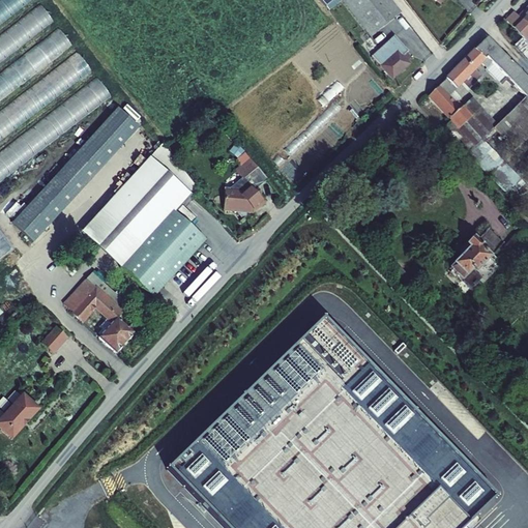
[(0,0),(0,195),(121,100),(41,0),(0,0)]
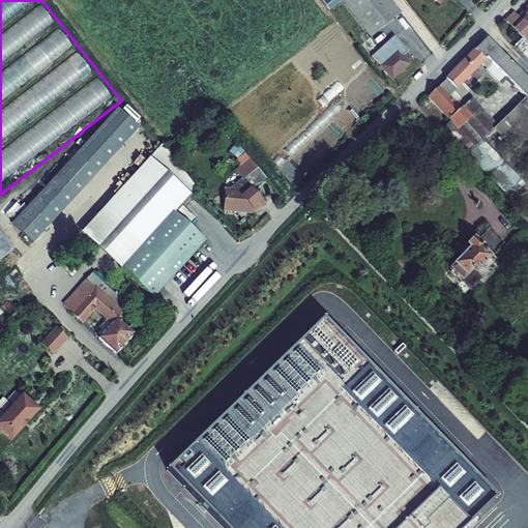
[(400,12),(390,0),(324,0),(331,9),(342,0),(344,0),(372,35),(400,12)]
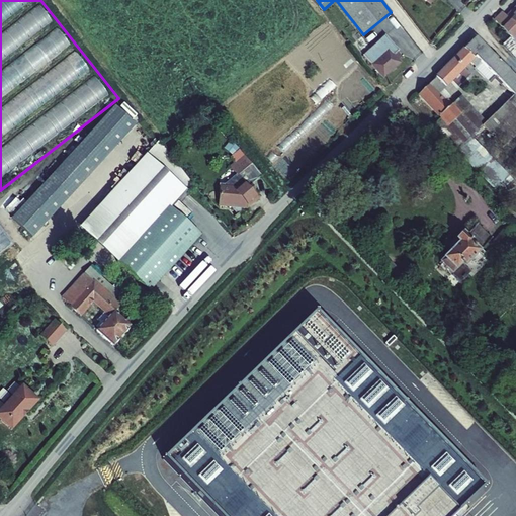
[(505,8),(497,15),(504,22),(512,15),(505,8)]
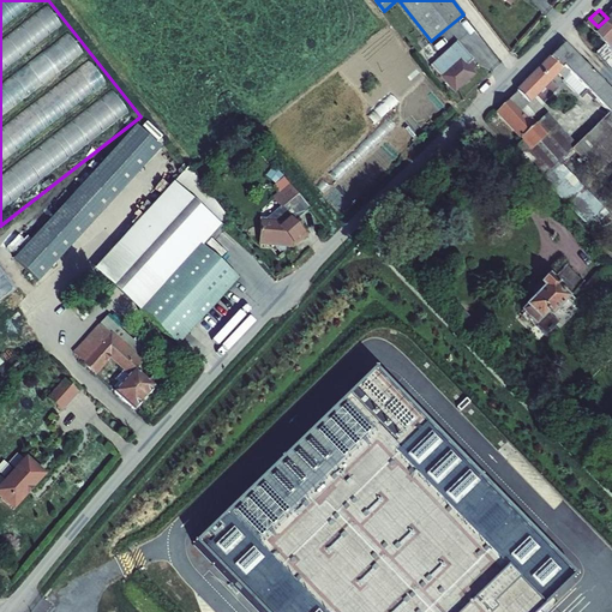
[(611,13),(607,18),(598,27),(611,42),(611,13)]
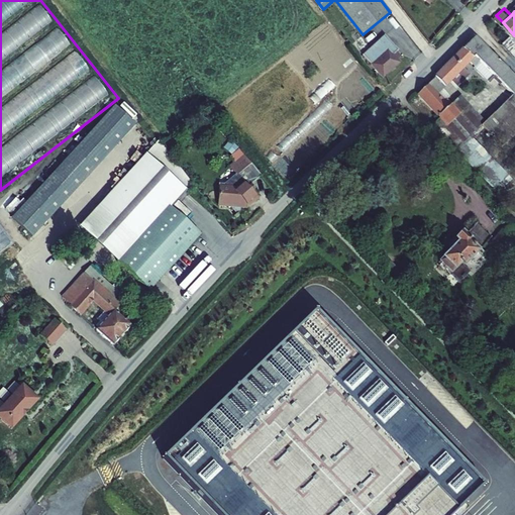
[(392,26),(369,45),(379,58),(378,58),(388,71),(406,56),(399,48),(405,43),(392,26)]
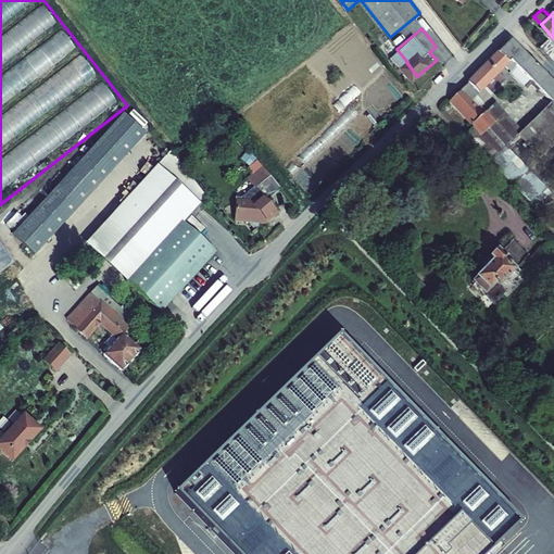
[(521,134),(517,129),(512,135),(501,122),(505,116),(494,105),(486,114),(473,100),(512,60),(553,101),(553,77),(513,36),(506,43),(453,100),(462,111),(502,153),(521,134)]
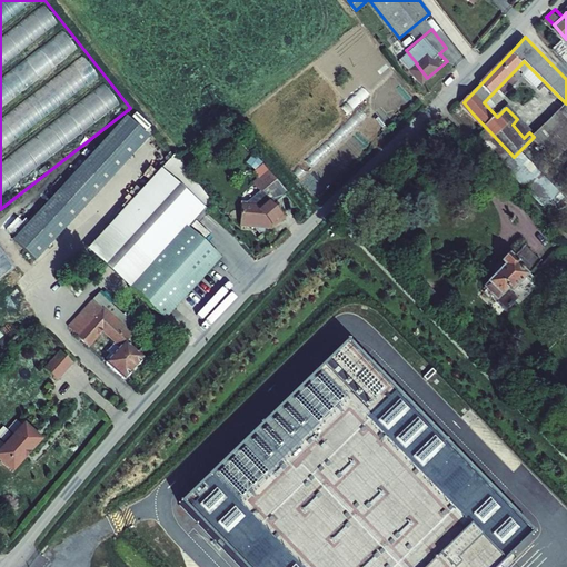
[(365,86),(347,103),(352,109),(370,92),(365,86)]
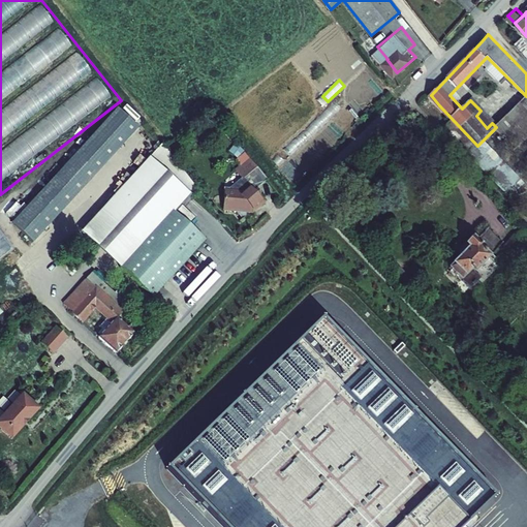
[(121,100),(13,221),(34,240),(140,124),(121,100)]
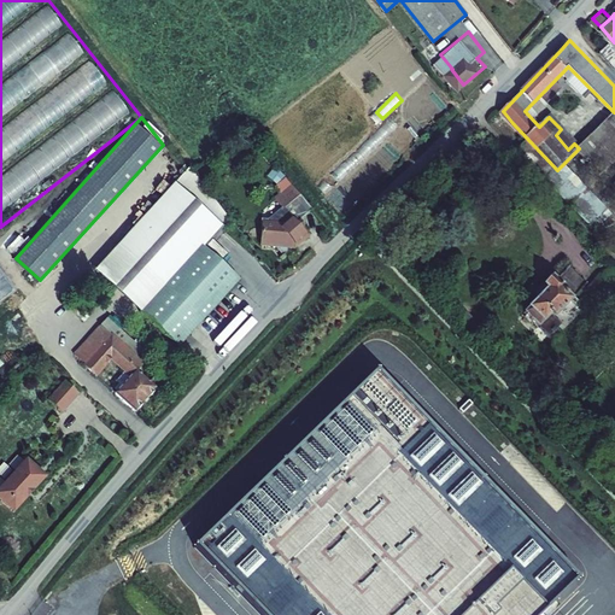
[(614,138),(614,123),(610,118),(579,148),(591,162),(608,144),(610,146),(614,142),(614,138)]
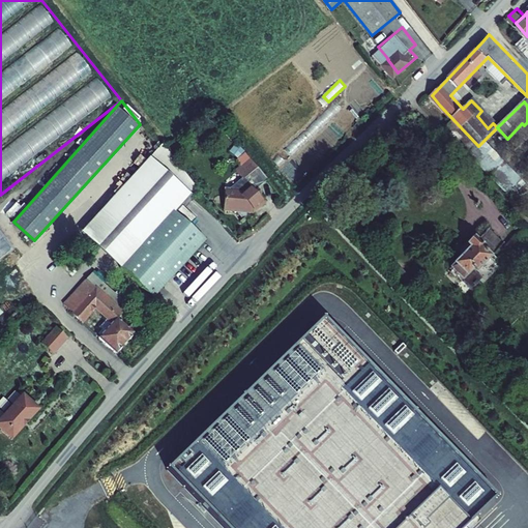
[(478,146),(440,106),(434,111),(472,152),(478,146)]
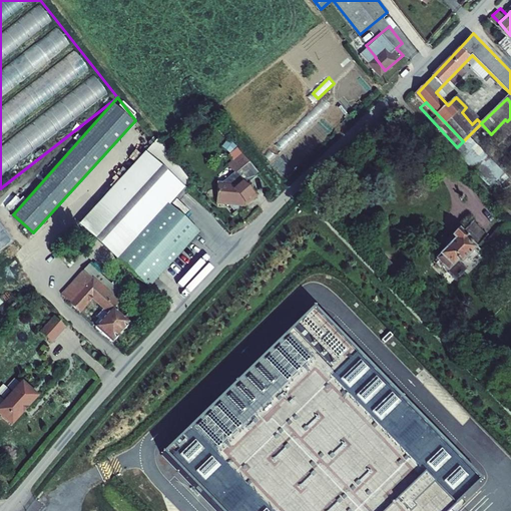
[(192,180),(158,137),(145,150),(186,187),(192,180)]
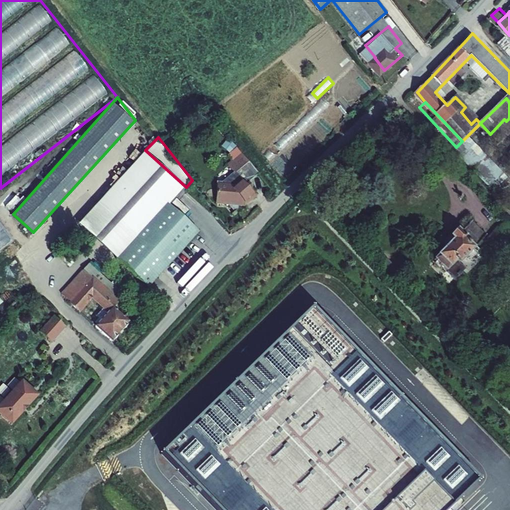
[(186,187),(145,150),(100,200),(138,235),(118,257),(149,285),(200,230),(170,203),(186,187)]
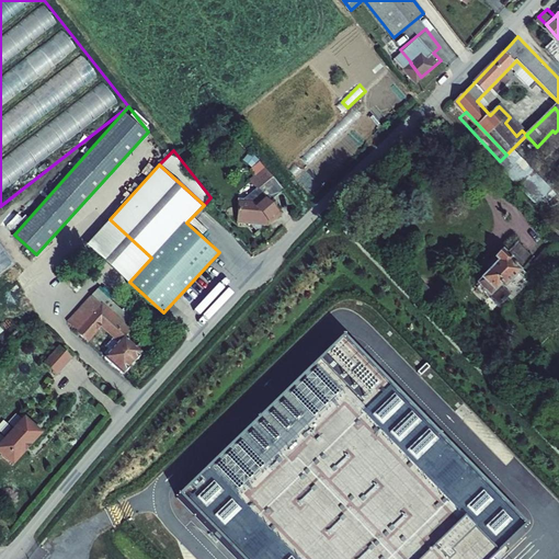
[(274,198),(285,189),(266,166),(251,179),(258,186),(243,198),(238,198),(239,220),(252,220),(261,228),(264,226),(264,221),(270,221),(281,213),(278,209),(282,207),(274,198)]
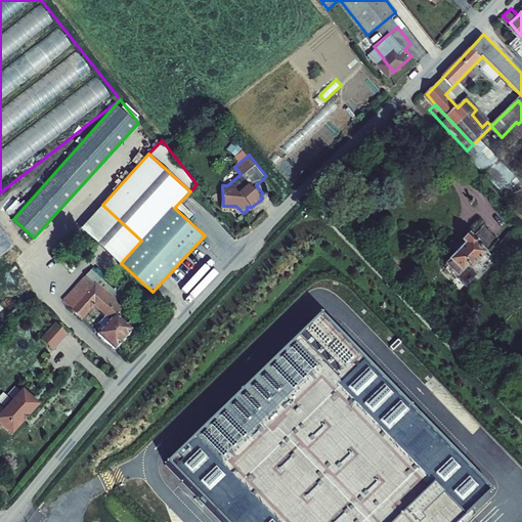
[(82,228),(103,248),(121,263),(141,241),(102,205),(82,228)]
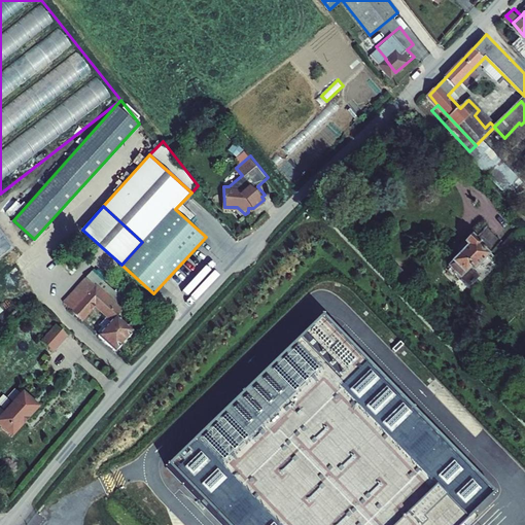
[(0,256),(15,245),(0,224),(0,256)]
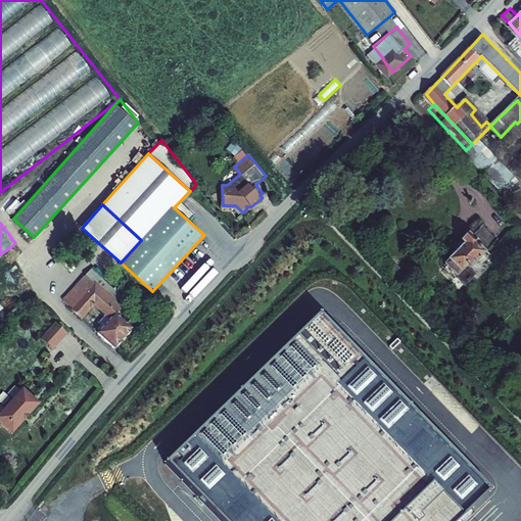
[(466,246),(447,265),(462,278),(472,269),(474,270),(502,243),(487,228),(476,238),(473,234),(463,243),(466,246)]
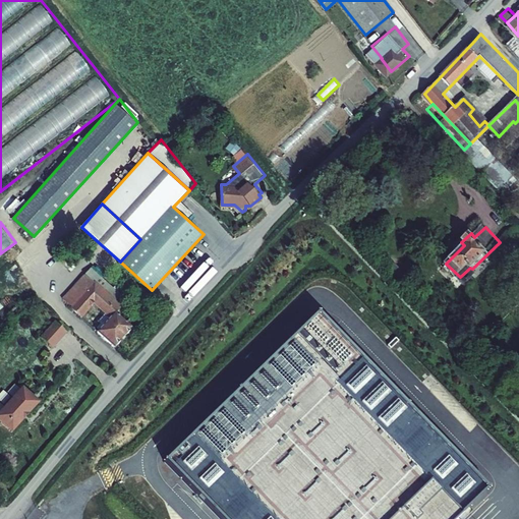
[(107,311),(122,295),(91,267),(63,298),(82,315),(96,301),(107,311)]
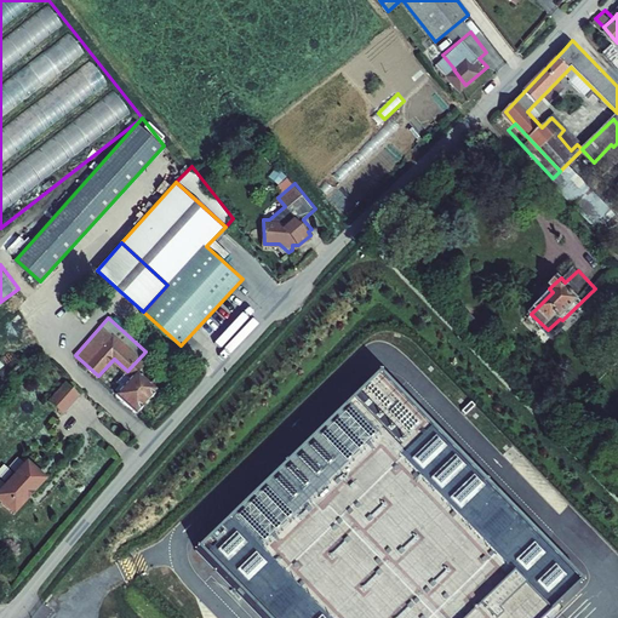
[(127,371),(130,373),(133,377),(118,394),(138,412),(159,388),(141,371),(152,358),(146,352),(127,371)]
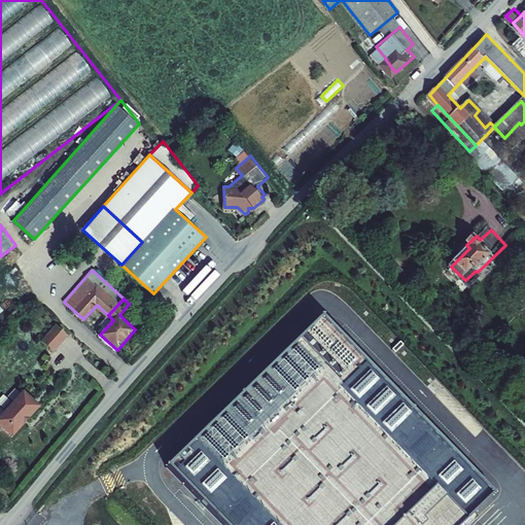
[(119,315),(135,329),(145,318),(129,304),(119,315)]
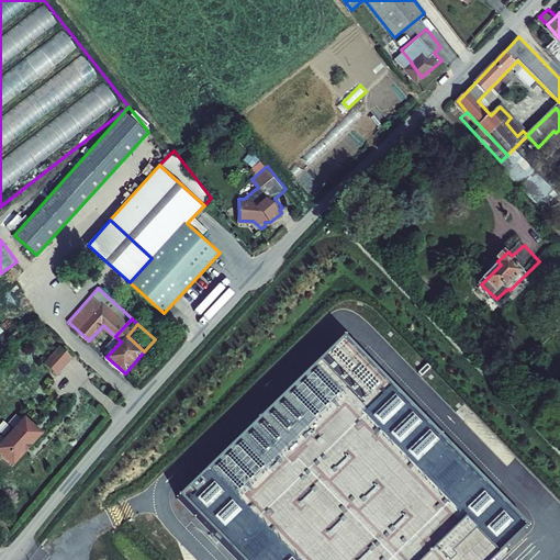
[(493,559),(527,528),(347,339),(176,502),(230,559),(493,559)]
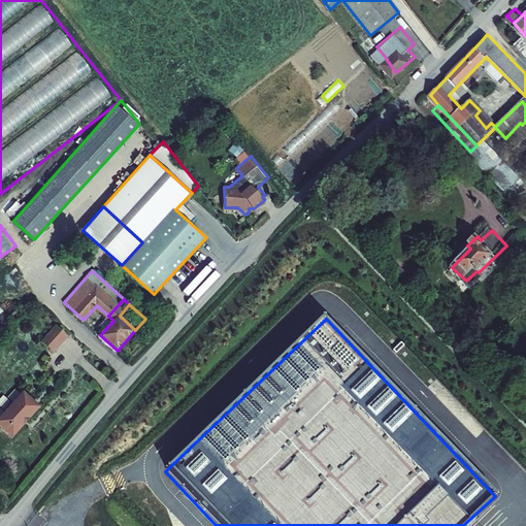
[(57,323),(42,339),(55,351),(69,334),(57,323)]
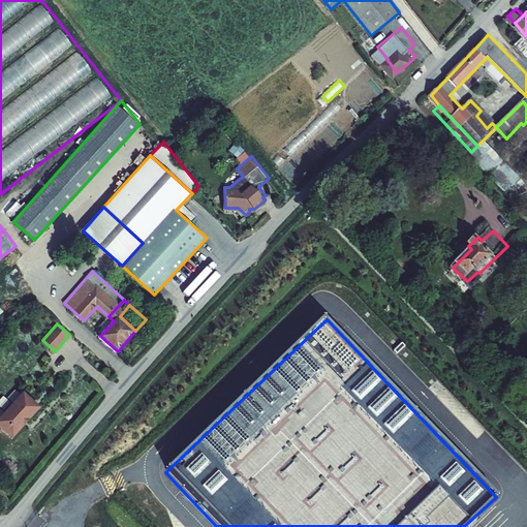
[(6,410),(0,416),(0,424),(12,436),(24,424),(22,422),(28,416),(29,419),(40,406),(24,391),(14,402),(10,402),(5,406),(6,410)]
